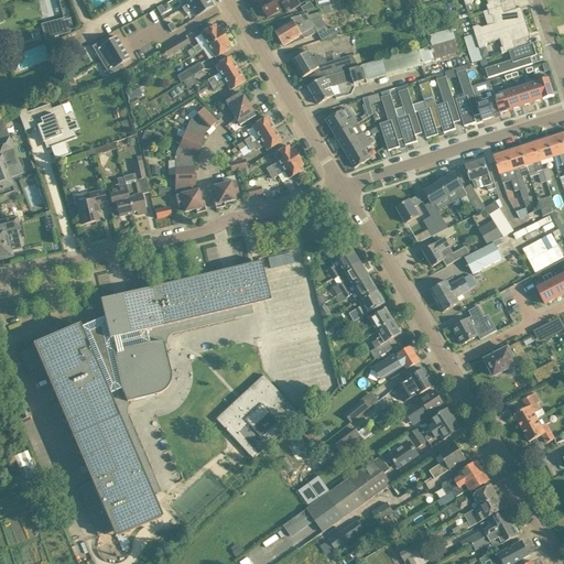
[(213,8),(207,0),(191,0),(187,2),(188,4),(182,9),(185,14),(192,10),(197,18),(213,8)]
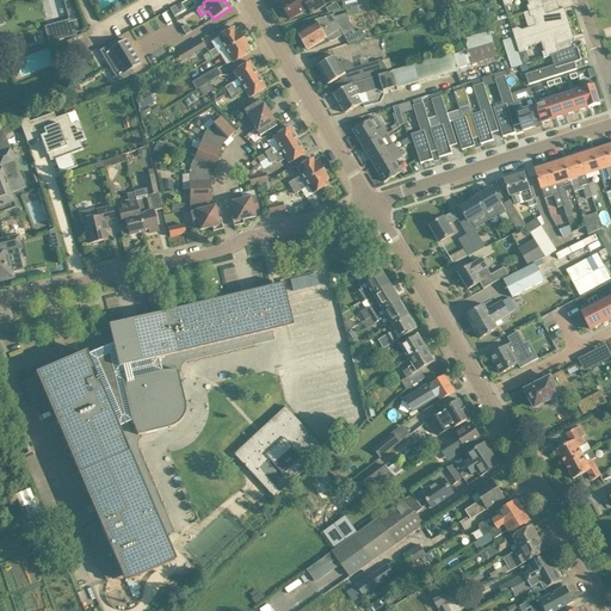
[(285,0),(281,4),(285,12),(284,13),(287,18),(289,17),(290,19),(301,13),(308,8),(312,14),(315,12),(326,5),(322,0),(285,0)]
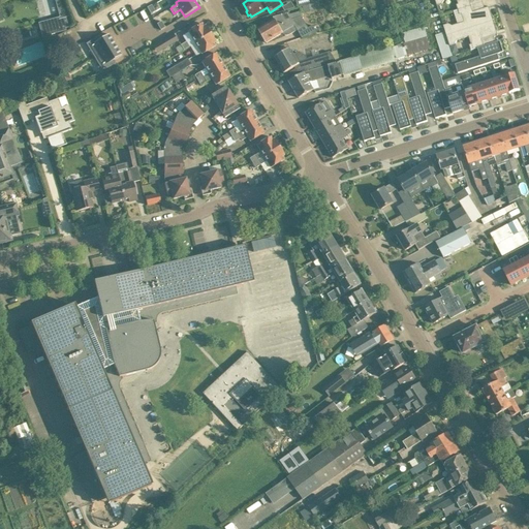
[(457,5),(458,9),(483,2),(481,0),(435,0),(437,6),(442,4),(444,0),(445,0),(459,0),(460,2),(459,4),(457,5)]
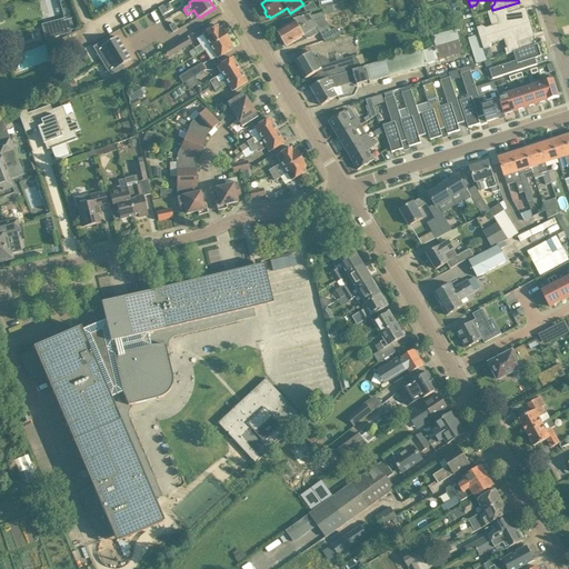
[(476,25),(480,38),(530,22),(527,11),(522,13),(519,2),(492,10),(488,12),(492,26),(487,28),(482,26),(481,22),(476,25)]
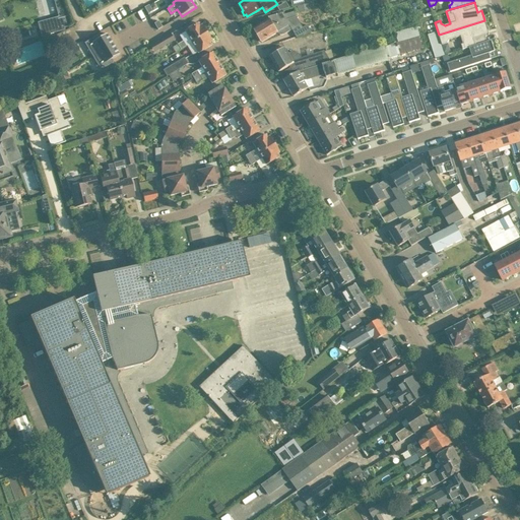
[(148,5),(144,7),(145,8),(148,14),(152,11),(148,5)]
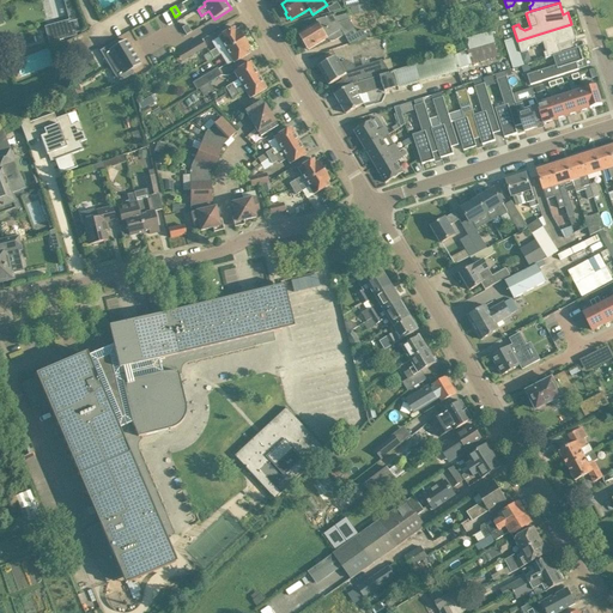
[(307,48),(308,48),(309,49),(327,38),(329,41),(331,41),(333,42),(345,35),(351,44),(368,38),(363,30),(358,34),(346,14),(337,17),(335,14),(333,16),(316,19),(319,23),(299,34),(304,41),(303,41),(307,48)]
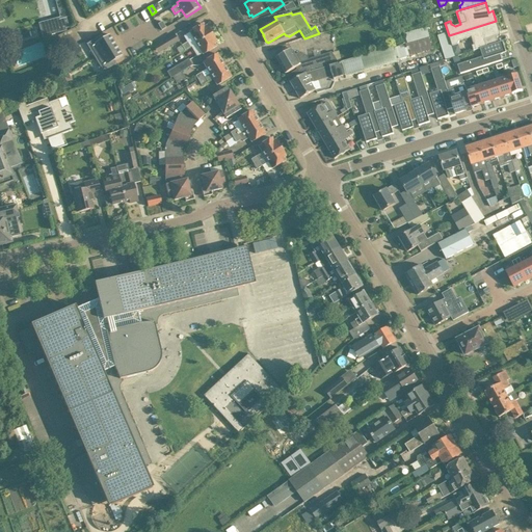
[(65,18),(40,25),(43,38),(67,32),(65,29),(69,28),(65,18)]
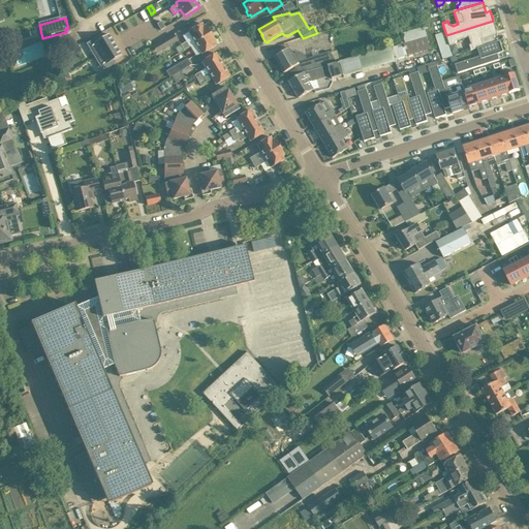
[(493,21),(446,35),(449,45),(450,45),(454,56),(459,54),(458,52),(459,52),(456,44),(457,40),(471,36),(473,42),(471,44),(469,45),(471,51),(496,42),(493,32),(497,31),(493,21)]
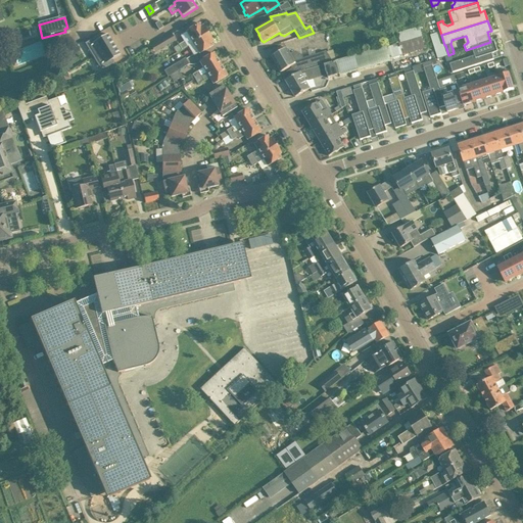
[(185,32),(192,43),(208,34),(203,26),(201,26),(199,24),(191,29),(185,32)]
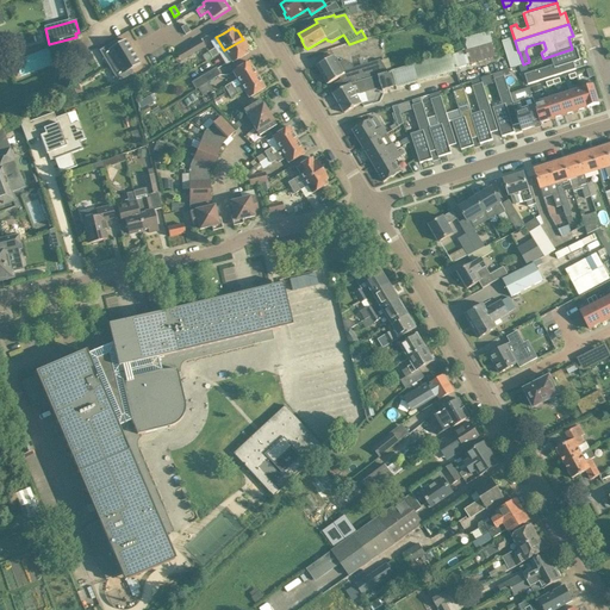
[(464,38),(467,49),(492,43),(490,31),(464,38)]
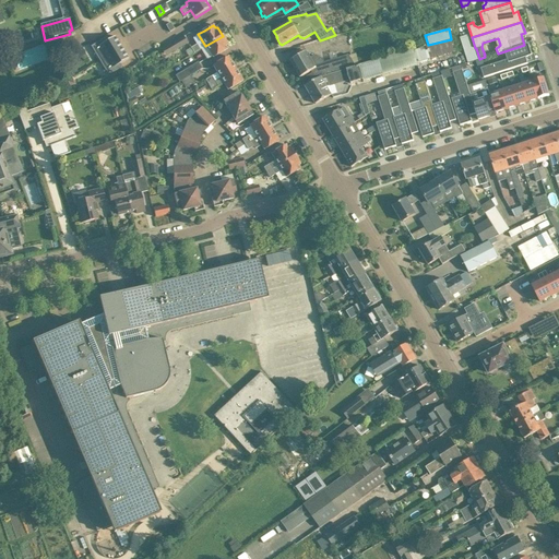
[(91,47),(99,61),(121,48),(115,36),(106,42),(105,38),(91,47)]
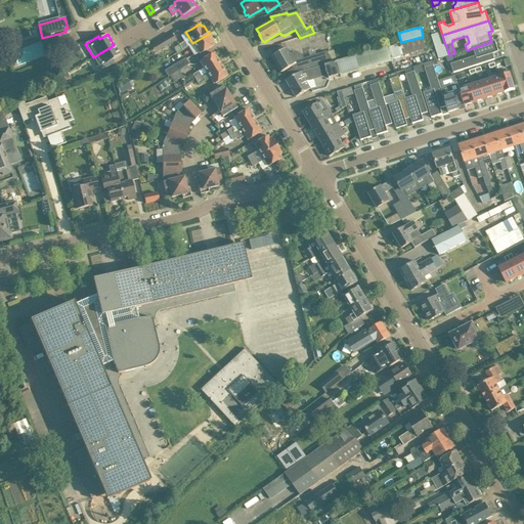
[(171,34),(158,42),(162,49),(175,41),(171,34)]
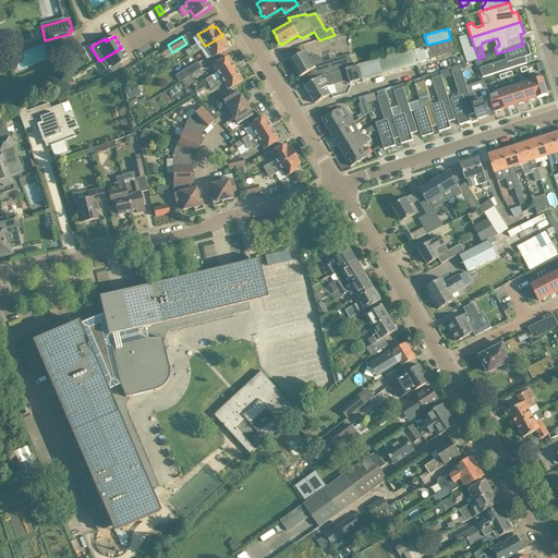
[(222,36),(205,46),(213,58),(228,49),(226,46),(227,45),(222,36)]
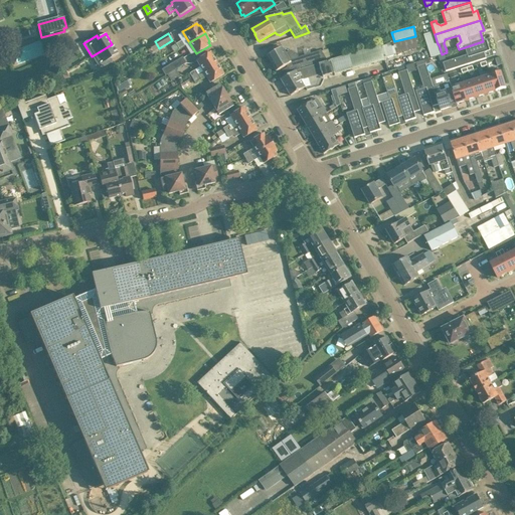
[(329,61),(296,70),(282,78),(291,96),(306,87),(301,79),(323,73),(324,76),(335,73),(335,74),(385,60),(384,58),(418,48),(415,36),(394,41),(381,46),(331,60),(329,61)]
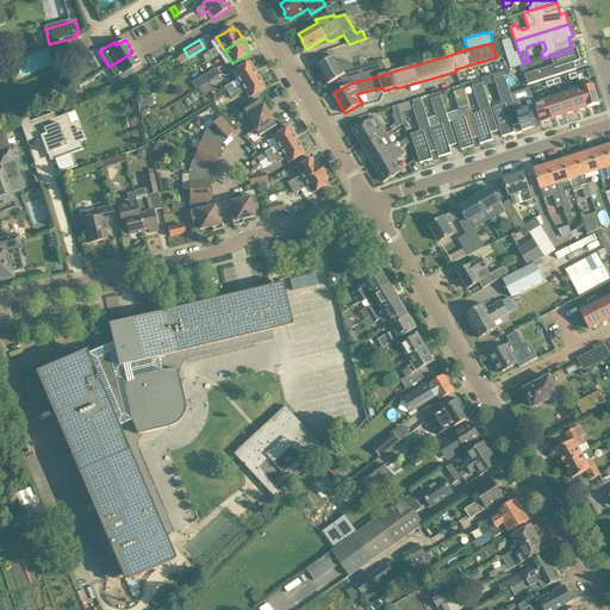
[(572,49),(551,56),(554,66),(526,75),(528,85),(576,69),(573,62),(580,61),(577,48),(572,49)]
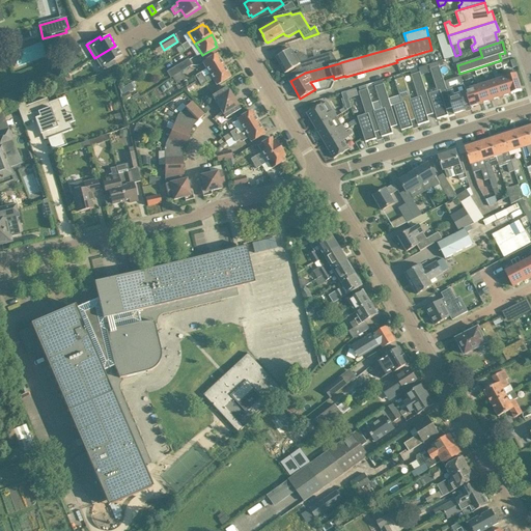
[(121,56),(115,46),(94,58),(102,71),(108,68),(116,63),(114,60),(121,56)]
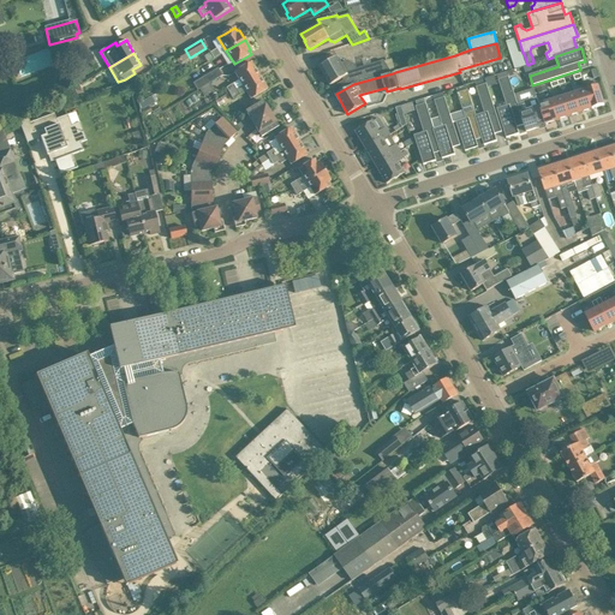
[(360,79),(353,84),(393,73),(383,60),(357,69),(357,66),(356,66),(354,65),(353,64),(352,63),(350,63),(348,61),(346,61),(345,61),(344,63),(341,63),(338,57),(320,66),(330,85),(348,75),(351,79),(358,75),(360,79)]
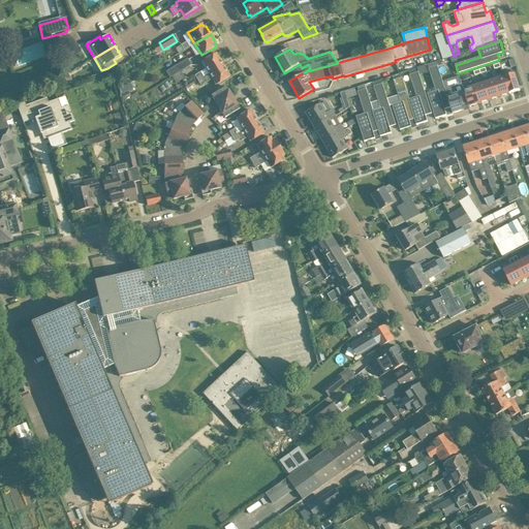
[(201,62),(209,73),(223,65),(216,54),(201,62)]
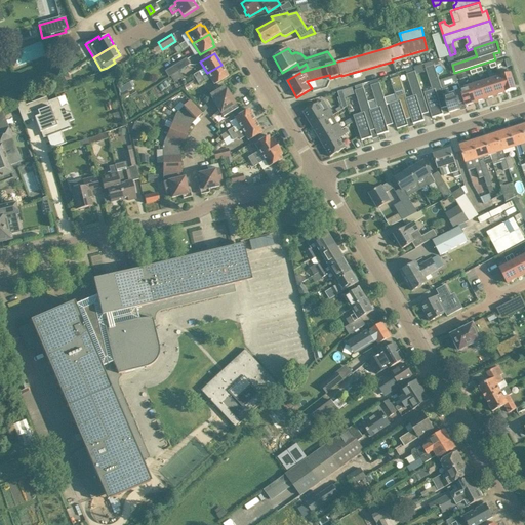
[(165,71),(168,77),(170,76),(171,78),(167,80),(169,82),(172,80),(173,82),(180,78),(177,72),(190,65),(186,58),(165,71)]
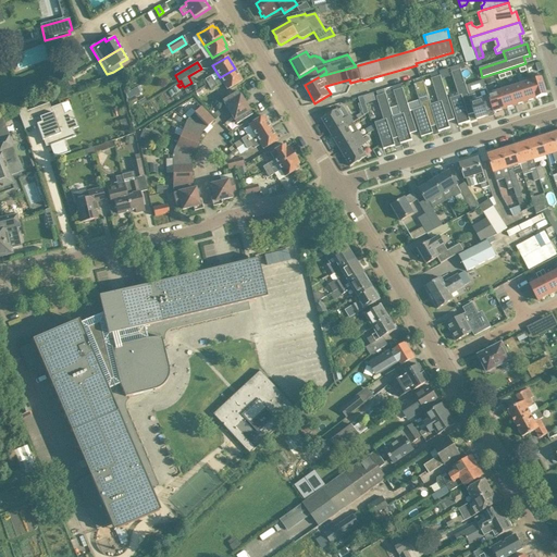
[(235,69),(220,77),(226,89),(233,86),(243,81),(235,69)]
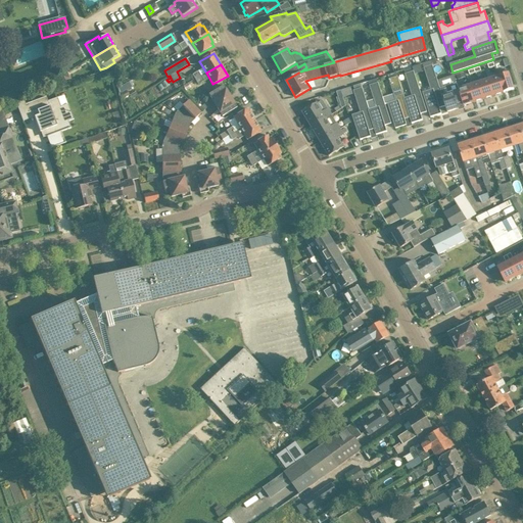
[(445,106),(440,88),(432,65),(424,68),(431,90),(423,93),(431,117),(441,113),(439,108),(445,106)]
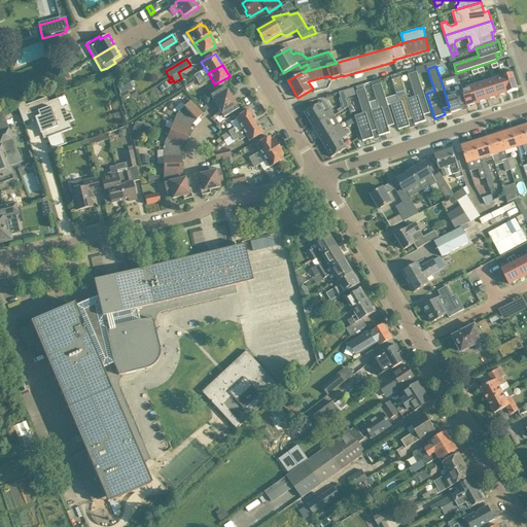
[(501,74),(502,77),(507,94),(518,90),(512,70),(501,74)]
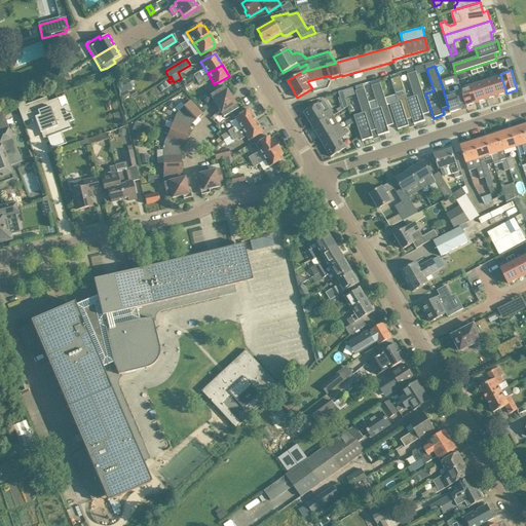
[(193,75),(196,80),(201,76),(198,72),(193,75)]
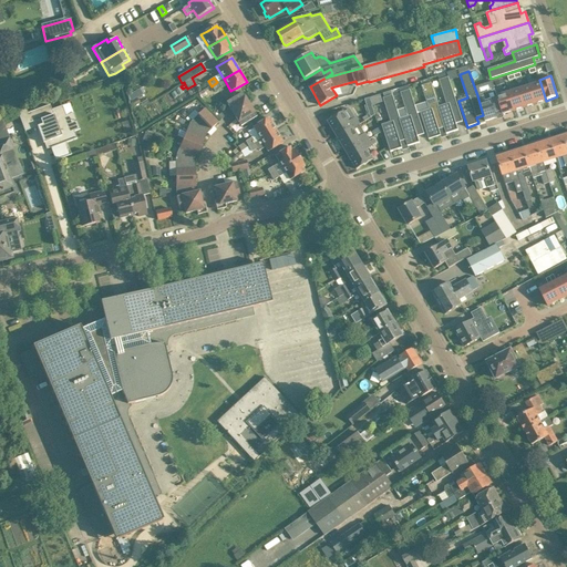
[(446,104),(439,106),(439,107),(445,127),(444,127),(446,134),(459,130),(456,124),(463,122),(449,78),(440,81),(446,104)]
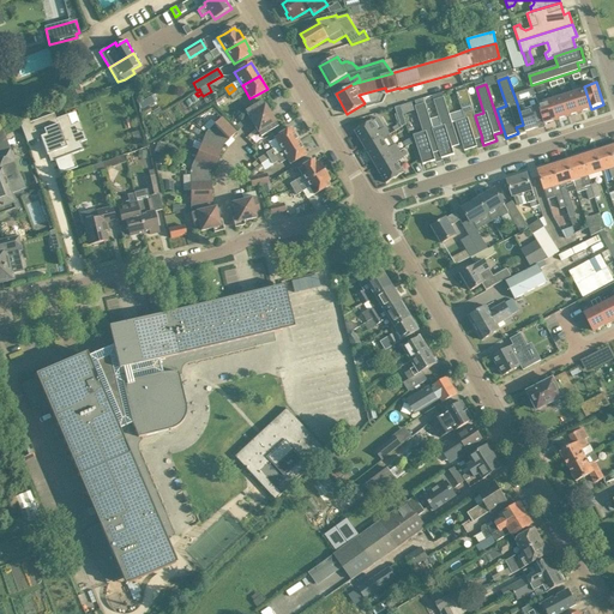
[(475,116),(475,115),(467,90),(457,94),(465,119),(456,122),(465,151),(477,146),(475,140),(481,138),(482,138),(475,116)]
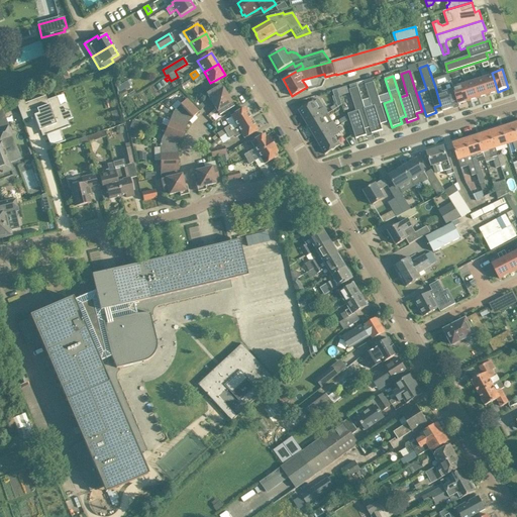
[(498,92),(493,76),(483,79),(488,95),(498,92)]
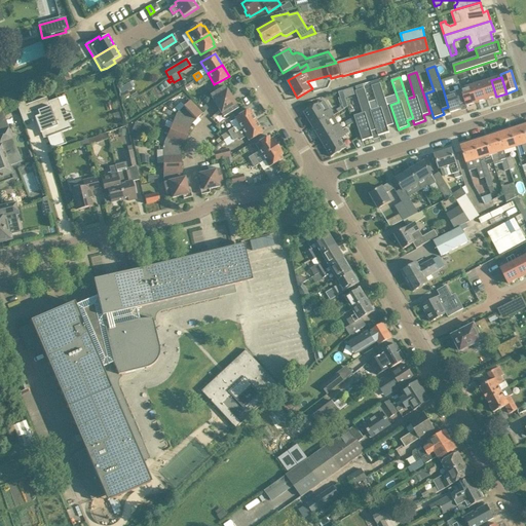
[(491,80),(482,83),(487,100),(496,97),(491,80)]
